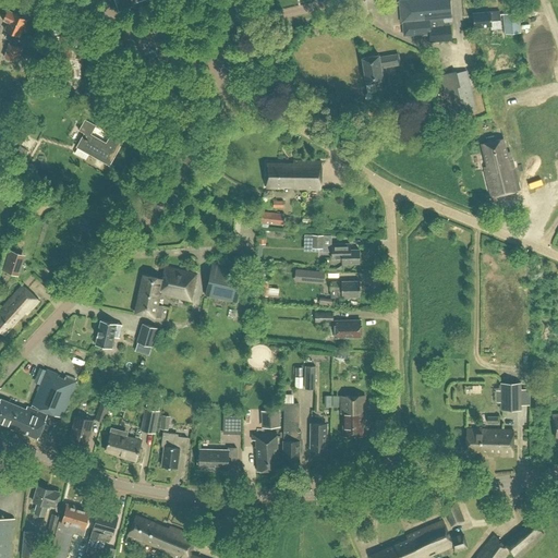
[(113,0),(118,11),(133,5),(135,11),(136,11),(134,2),(141,0),(113,0)]
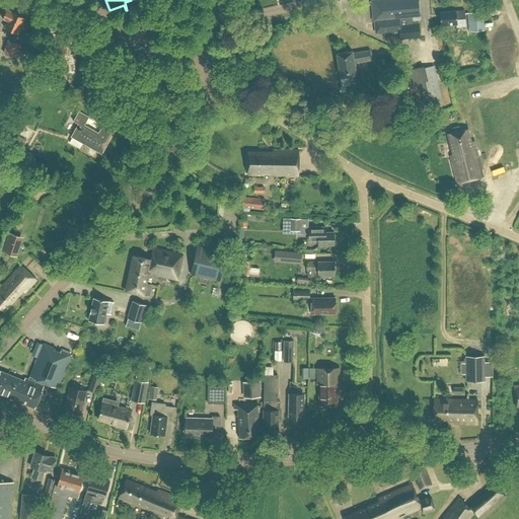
[(420,19),(418,0),(382,0),(372,1),(374,20),(375,20),(376,32),(399,30),(400,39),(420,36),(419,23),(417,23),(417,19),(420,19)]
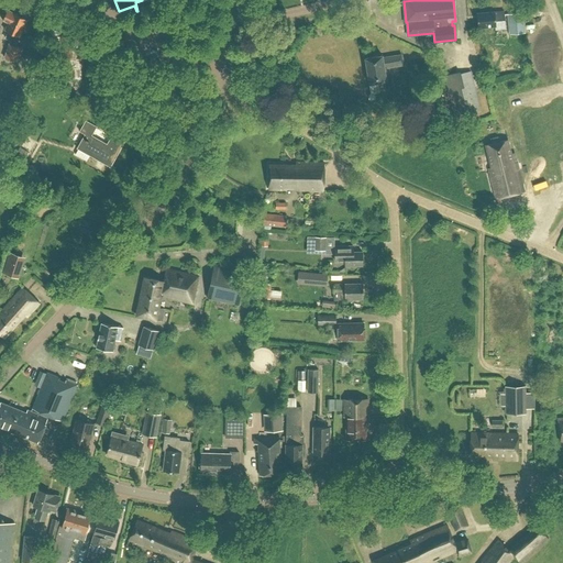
[(28,19),(8,10),(3,20),(9,23),(6,30),(9,31),(6,37),(17,43),(28,19)]
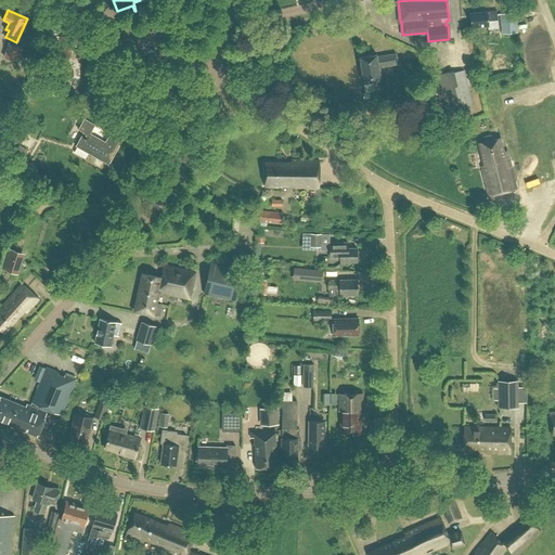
[(499,28),(497,11),(488,12),(488,11),(469,13),(472,27),(488,26),(488,29),(499,28)]
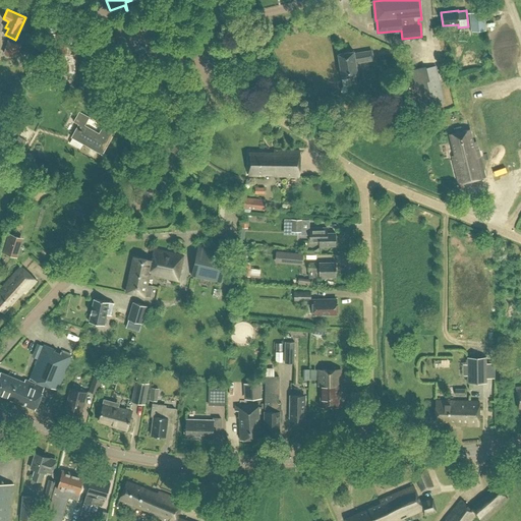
[(486,31),(484,11),(470,13),(472,32),(486,31)]
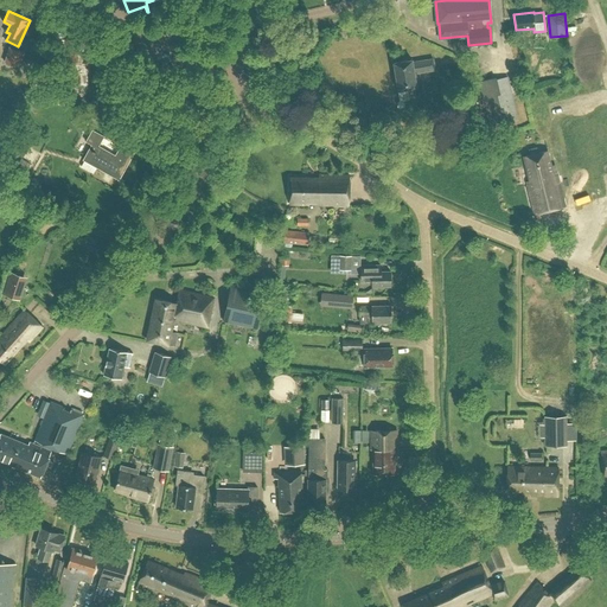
[(90,46),(66,44),(64,82),(88,84),(90,46)]
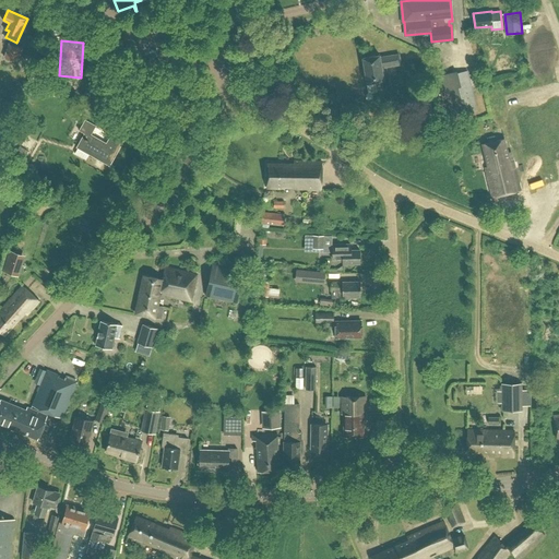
[(22,47),(8,44),(4,57),(18,61),(22,47)]
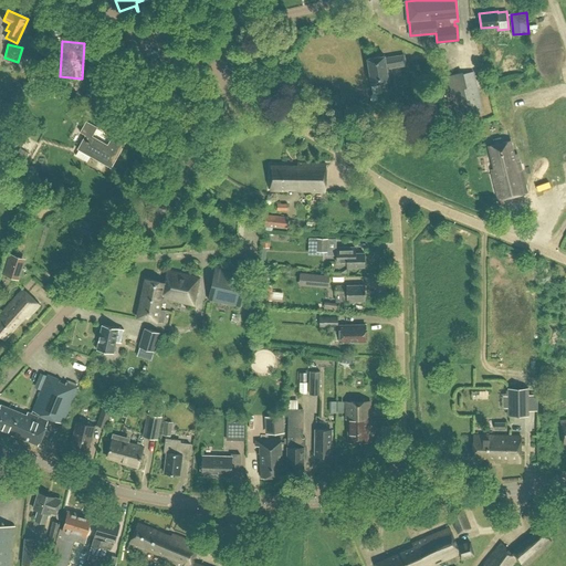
[(406,65),(404,54),(385,58),(385,55),(367,59),(371,84),(388,81),(386,69),(406,65)]
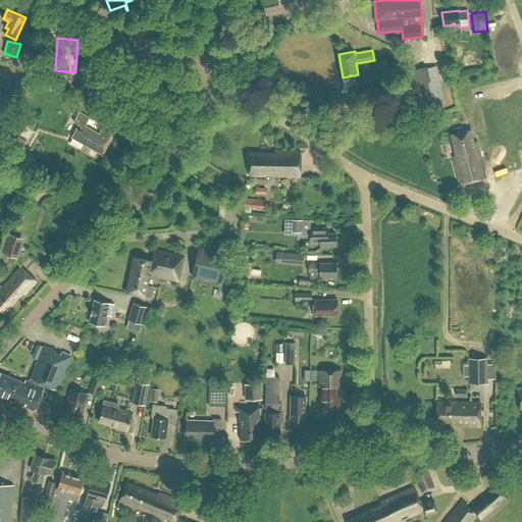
[(505,52),(507,75),(521,74),(520,51),(505,52)]
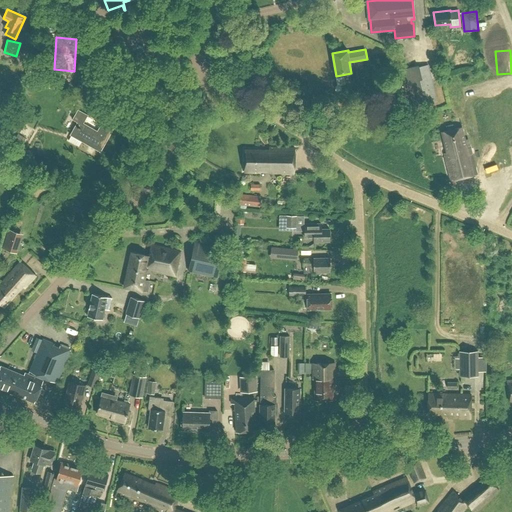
[(437,101),(428,64),(419,67),(419,65),(405,69),(414,108),(428,104),(428,103),(437,101)]
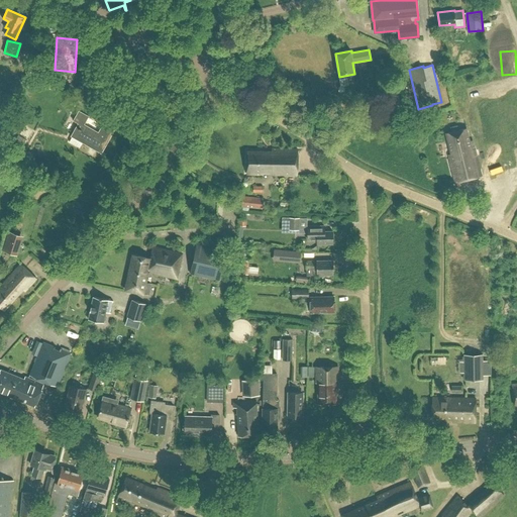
[(114,130),(79,110),(73,120),(78,123),(71,135),(101,153),(114,130)]
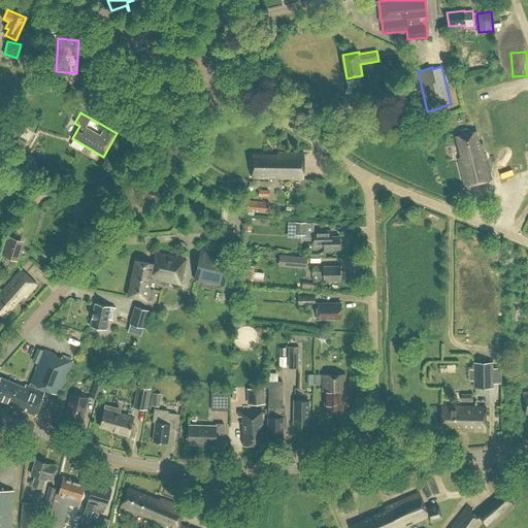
[(461,134),(456,136),(461,158),(458,158),(465,186),(497,178),(488,139),(479,142),(475,131),(468,133),(467,128),(460,130),(461,134)]
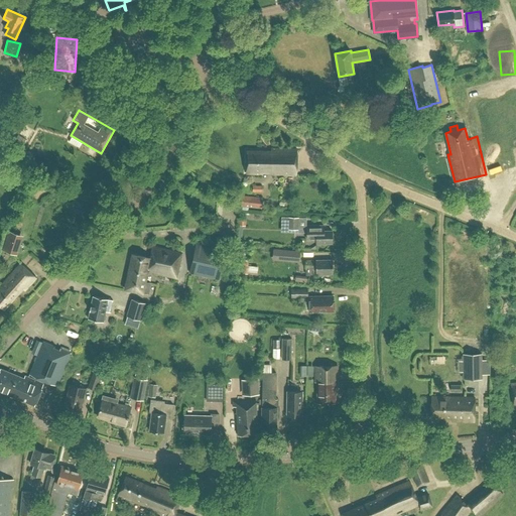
[(296,149),(271,148),(271,151),(247,150),(246,173),(296,174),(296,149)]
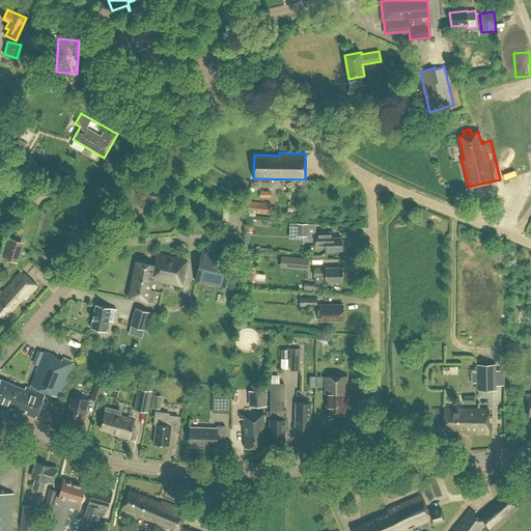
[(271,202),(249,200),(248,212),(269,214),(271,202)]
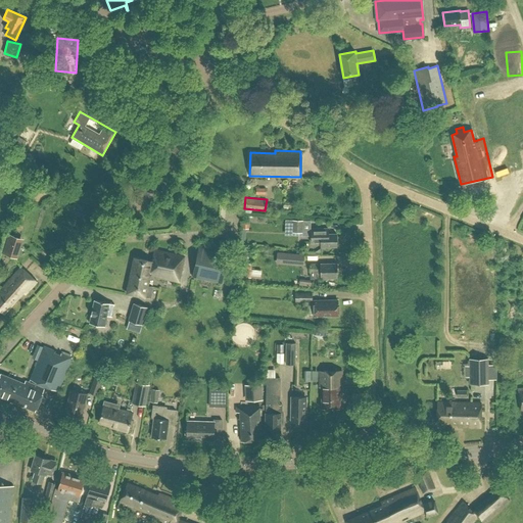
[(303,221),(285,220),(285,232),(303,232),(303,221)]
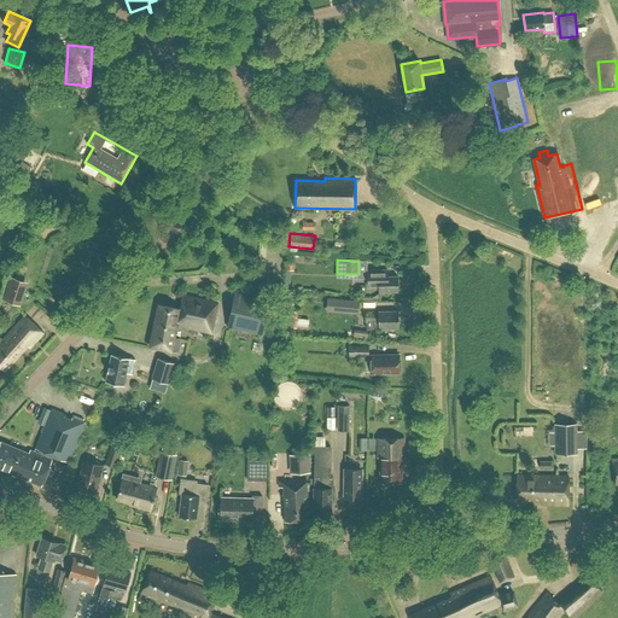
[(388,277),(388,270),(368,270),(368,286),(379,286),(379,291),(398,291),(397,277),(388,277)]
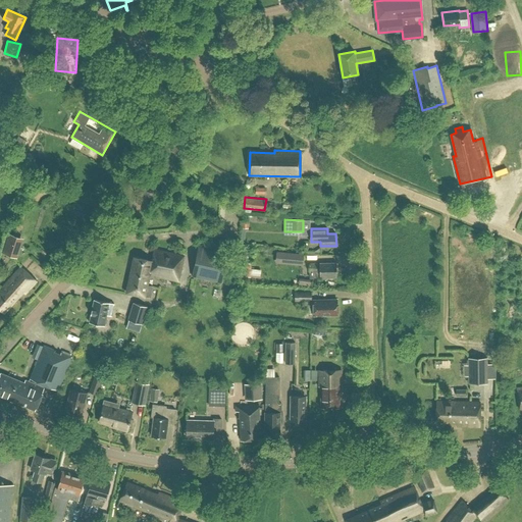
[(24,238),(8,233),(2,253),(18,258),(24,238)]
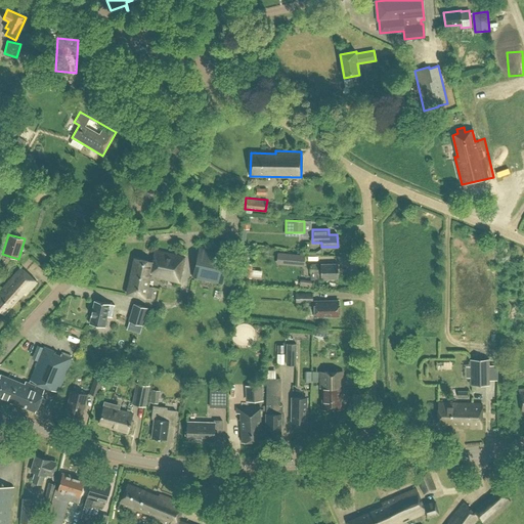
[(229,252),(200,246),(192,277),(222,284),(229,252)]
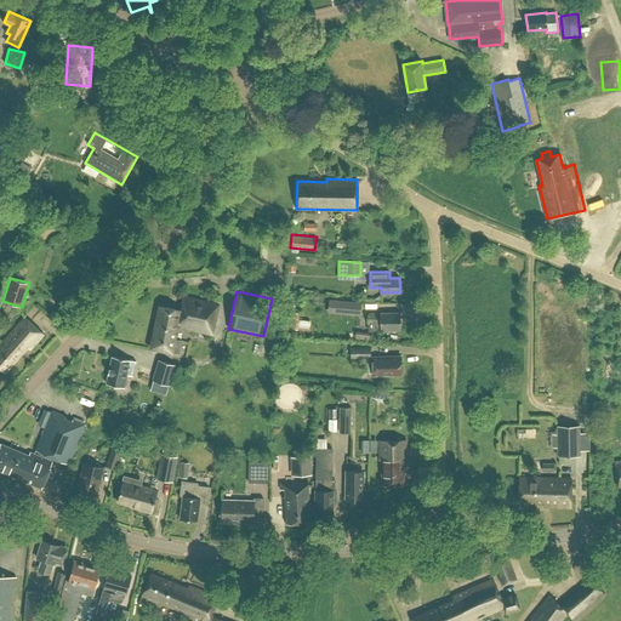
[(220,305),(183,297),(181,309),(159,306),(151,348),(178,353),(182,340),(175,339),(178,325),(183,326),(183,329),(212,335),(220,305)]
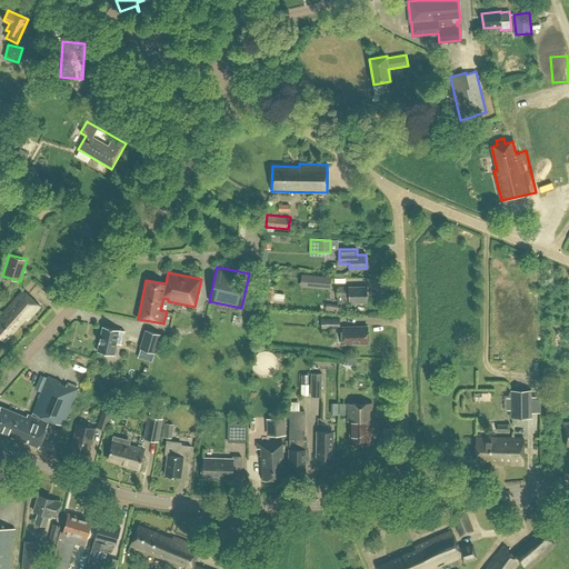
[(331,277),(301,275),(300,288),(331,290),(331,277)]
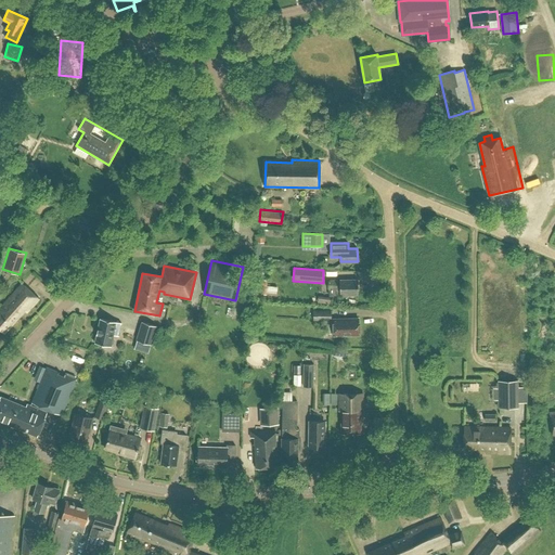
[(270,286),(270,280),(258,280),(258,295),(270,295),(270,292),(280,292),(280,286),(270,286)]
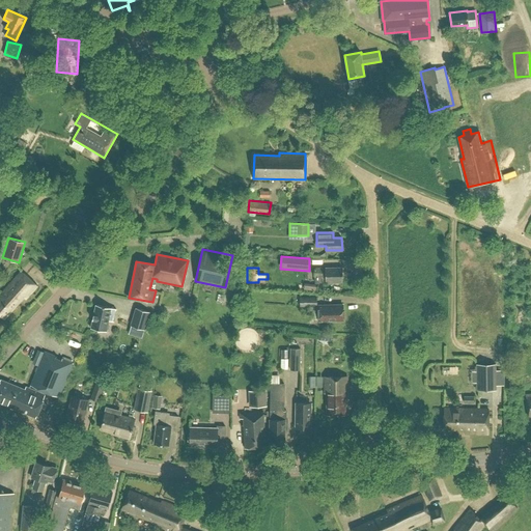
[(343,282),(342,268),(315,269),(315,282),(326,281),(326,282),(343,282)]
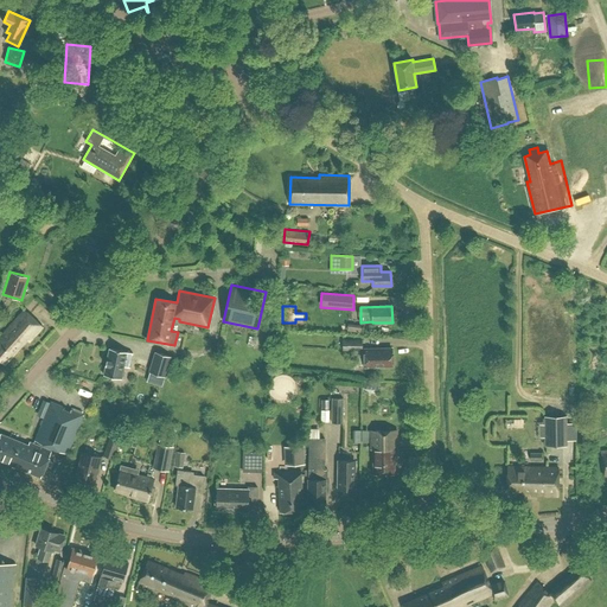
[(43,327),(24,311),(0,336),(0,358),(5,363),(27,339),(30,342),(43,327)]
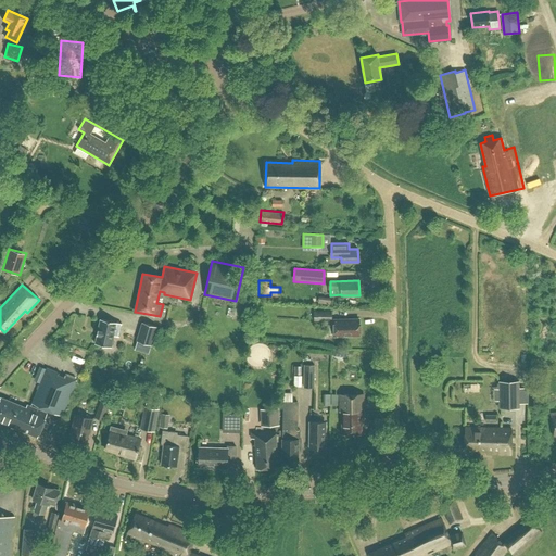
[(332,320),(332,311),(314,311),(314,321),(332,320)]
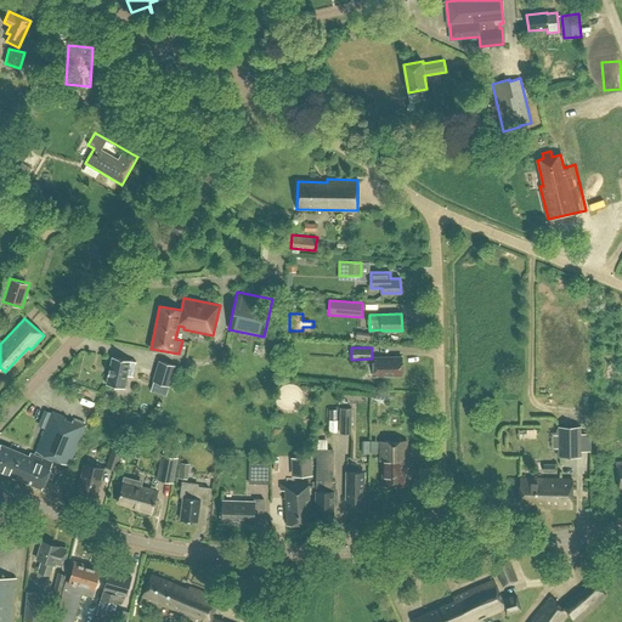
[(136,362),(112,357),(106,384),(125,388),(128,375),(133,377),(136,362)]
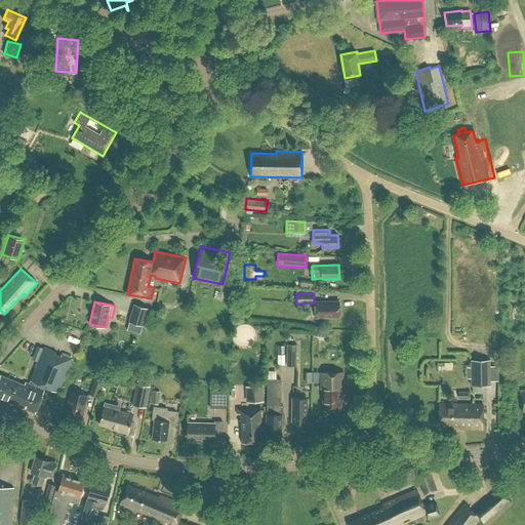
[(316,301),(316,317),(340,317),(339,301),(316,301)]
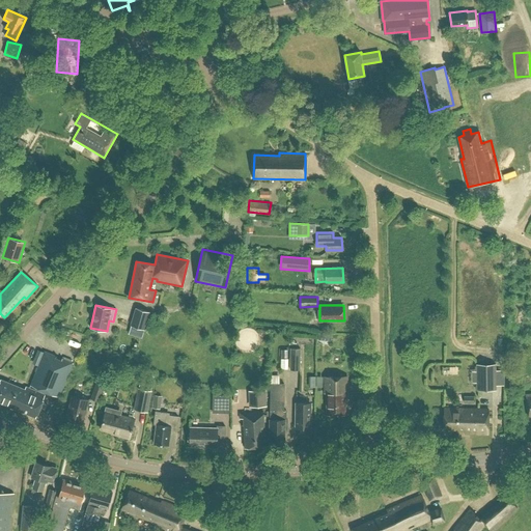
[(150,312),(136,308),(131,325),(145,329),(150,312)]
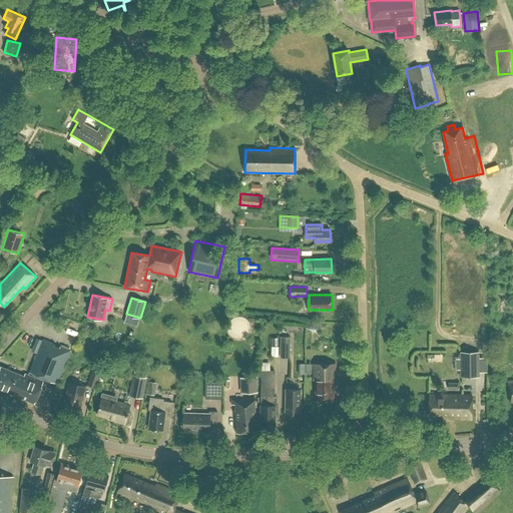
[(291,336),(281,336),(281,357),(291,357),(291,336)]
